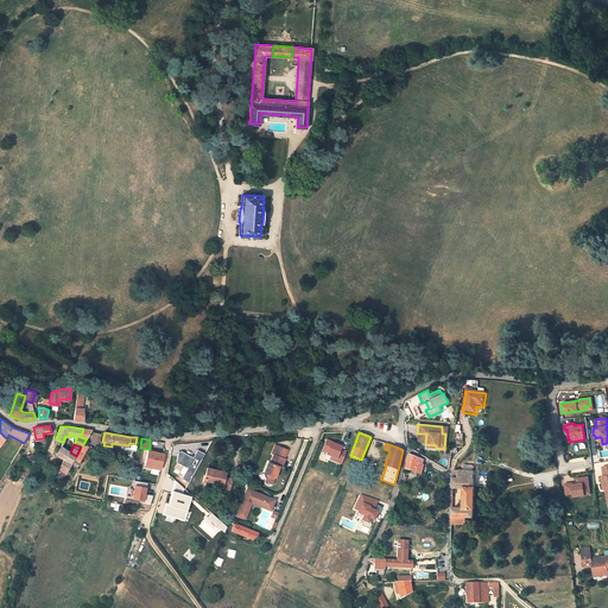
[(74,460),(80,463),(88,448),(83,444),(81,447),(76,456),(74,460)]
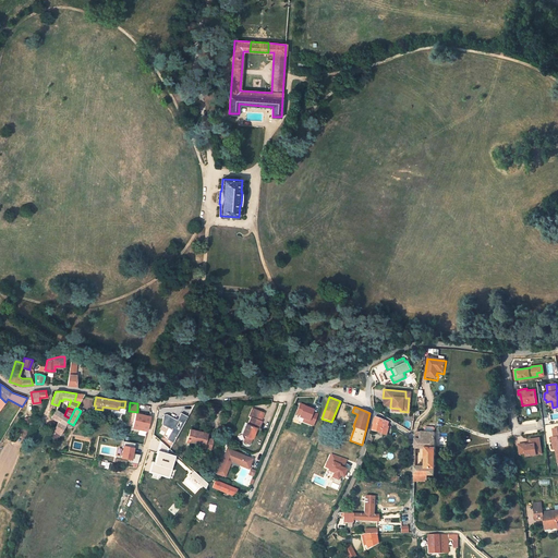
[(257,426),(259,426),(262,421),(261,421),(264,413),(253,409),(250,416),(252,416),(249,424),(246,424),(243,434),(246,435),(244,441),(250,444),(256,428),(257,426)]
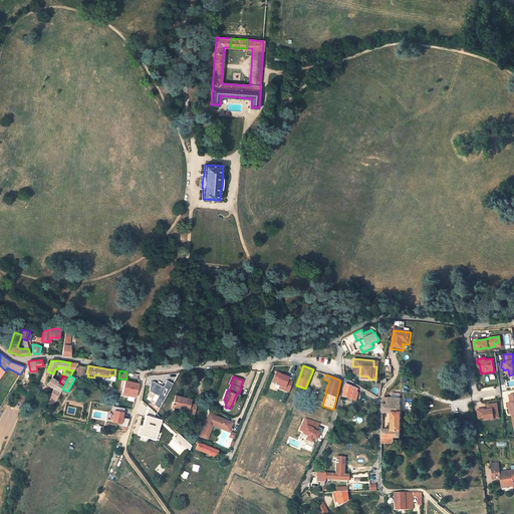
[(54,388),(49,397),(56,400),(61,392),(60,392),(62,389),(64,386),(59,382),(52,377),(51,377),(47,384),(54,388)]
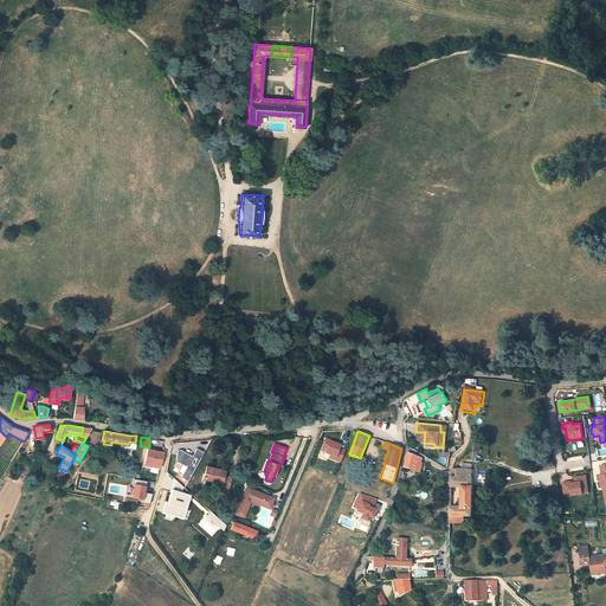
[(146,447),(142,465),(159,469),(162,451),(146,447)]
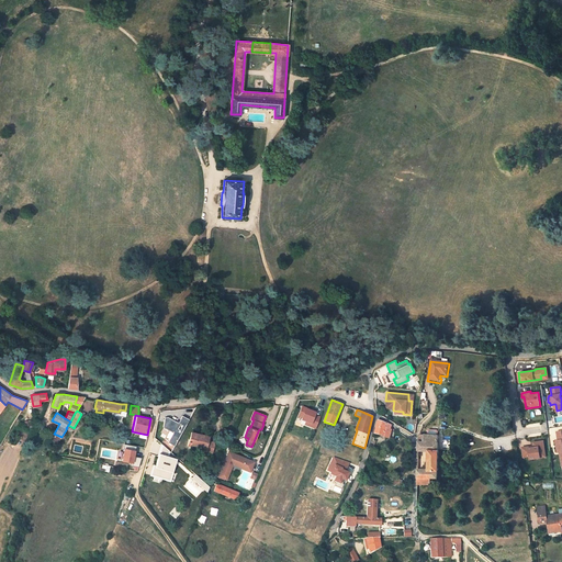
[(389,430),(390,426),(377,420),(373,434),(374,436),(377,436),(377,434),(383,436),(383,437),(388,437),(389,430)]
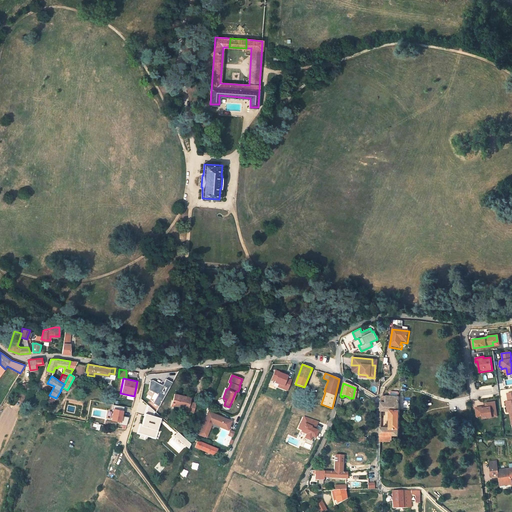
[(174,394),(172,403),(175,403),(174,405),(185,407),(184,410),(193,412),(195,403),(189,402),(190,397),(174,394)]
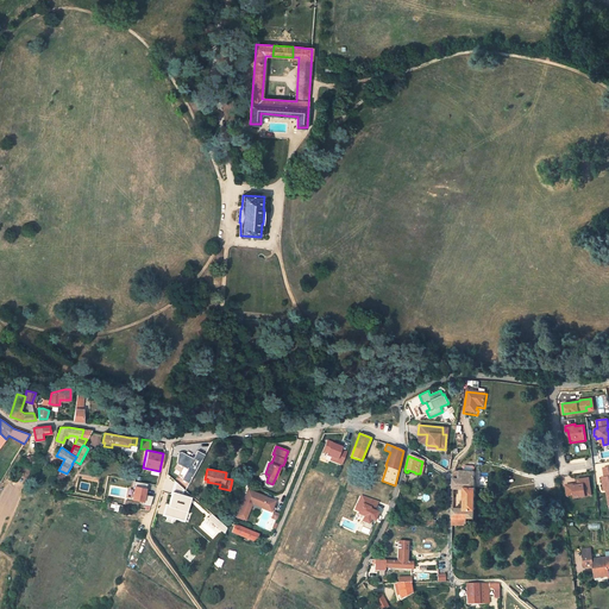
[(67,473),(58,470),(55,476),(63,481),(67,473)]
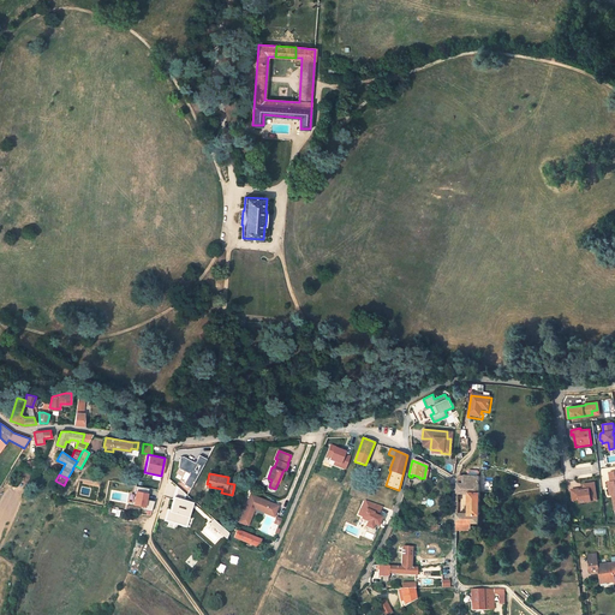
[(479,491),(479,476),(459,476),(458,491),(470,493),(469,513),(458,513),(458,529),(471,529),(471,523),(478,523),(478,514),(479,514),(481,491),(479,491)]
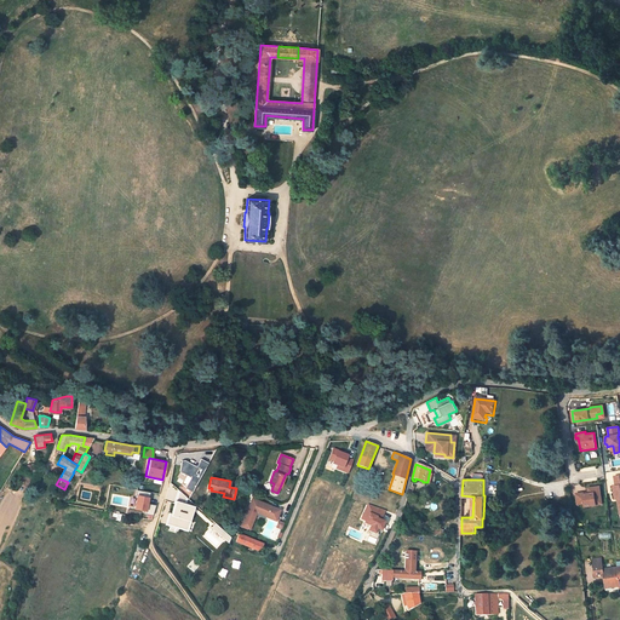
[(584,493),(577,493),(578,504),(584,503),(585,506),(596,505),(596,499),(602,499),(600,486),(589,488),(589,492),(589,493),(584,494),(584,493)]
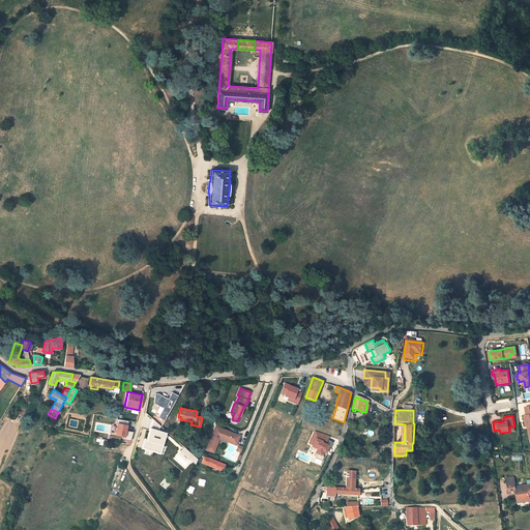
[(112,434),(122,437),(126,424),(115,421),(112,434)]
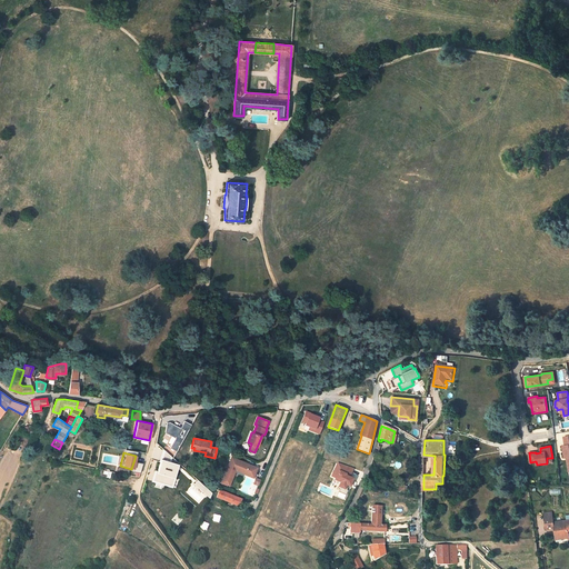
[(256,466),(232,457),(221,482),(227,485),(233,468),(251,476),(256,466)]
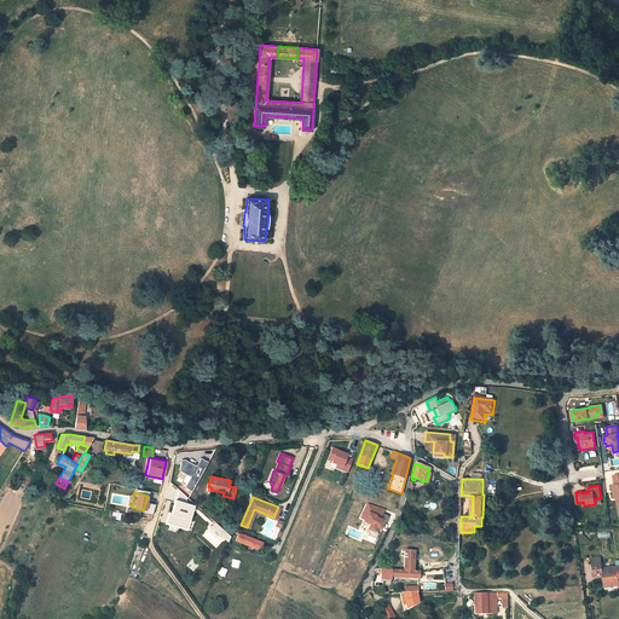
[(381,519),(385,509),(365,503),(359,520),(368,524),(365,530),(372,533),(375,528),(380,531),(383,520),(381,519)]
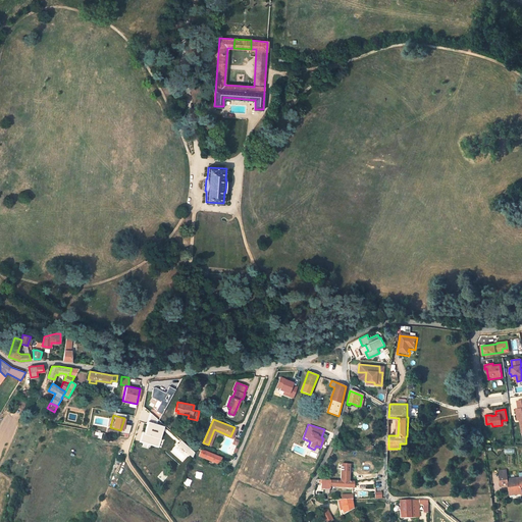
[(192,455),(194,452),(180,441),(177,446),(192,455)]
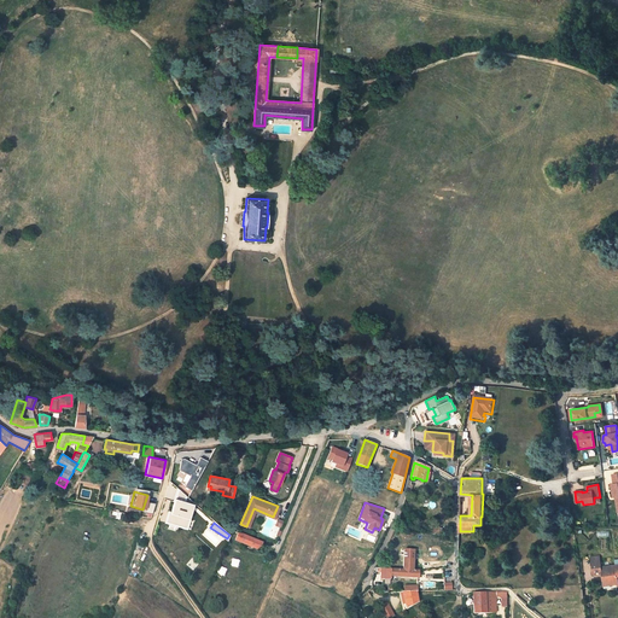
[(442,529),(433,525),(431,532),(438,536),(442,529)]
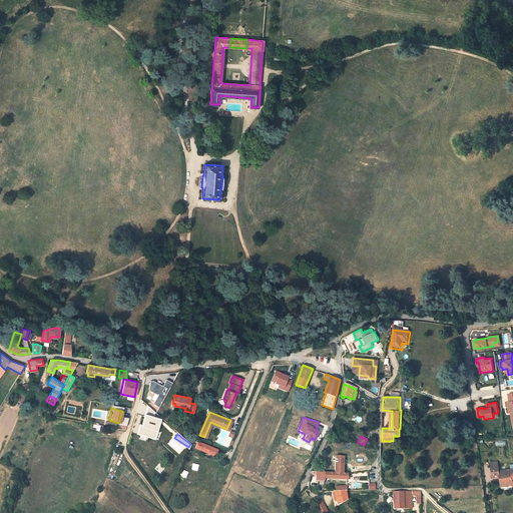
[(214,450),(199,443),(197,449),(211,455),(214,450)]
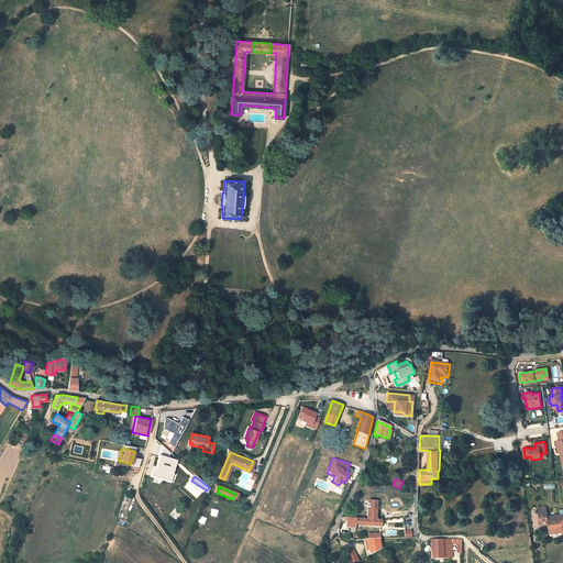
[(368,500),(367,519),(374,520),(377,520),(378,501),(368,500)]
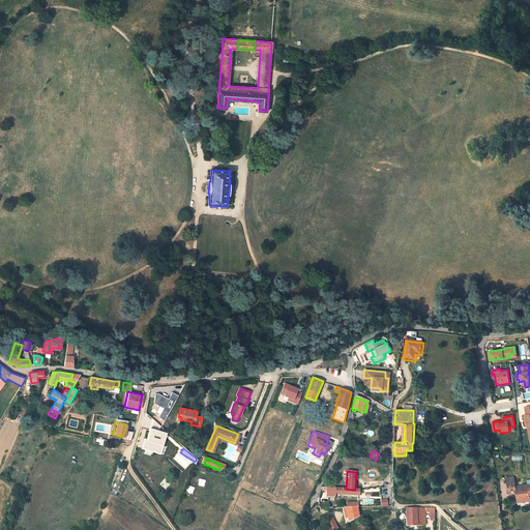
[(524,499),(524,502),(529,500),(529,483),(516,487),(516,483),(508,484),(509,493),(518,492),(518,494),(517,495),(517,500),(524,499)]
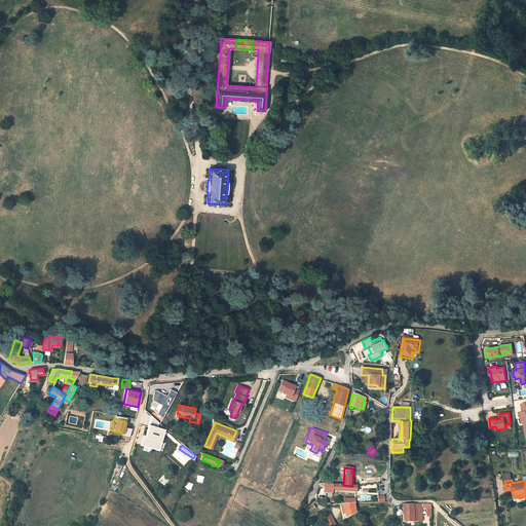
[(324,492),(332,492),(333,490),(355,492),(355,486),(352,486),(349,486),(343,485),(339,485),(329,484),(318,483),(318,485),(322,486),(322,484),(325,485),(324,492)]
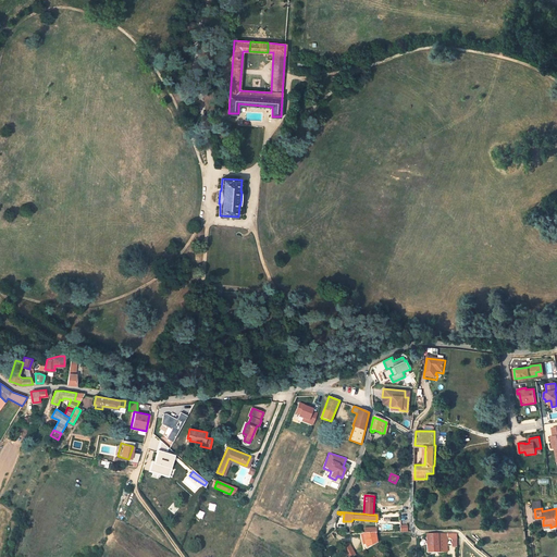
[(362,534),(366,548),(376,542),(375,537),(375,533),(370,534),(364,534),(362,534)]
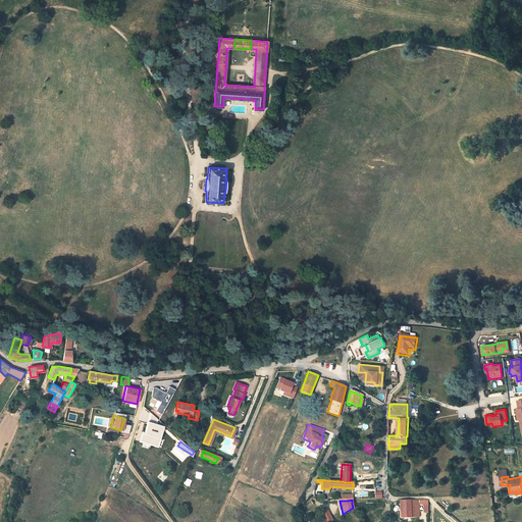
[(425,504),(425,509),(428,509),(427,501),(425,501),(422,500),(418,501),(400,501),(400,518),(419,518),(418,505),(425,504)]
